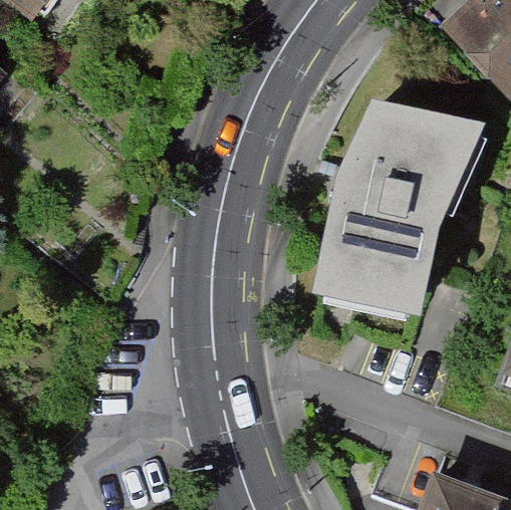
[(24,0),(38,9),(44,0),(24,0)]
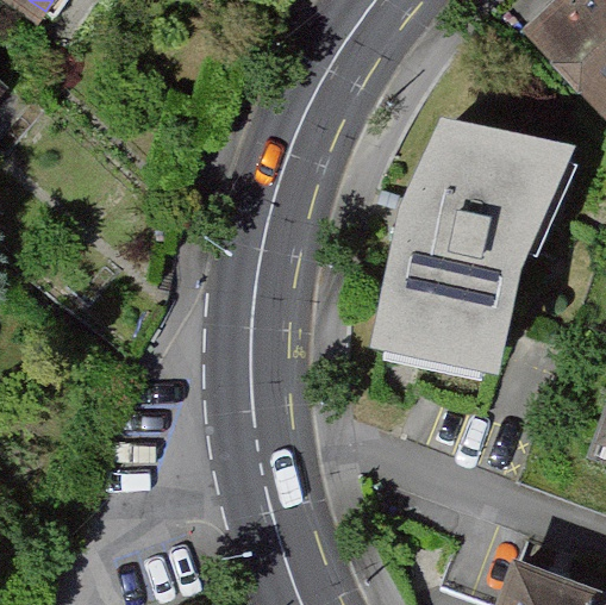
[(555,0),(528,25),(605,106),(605,0),(555,0)]
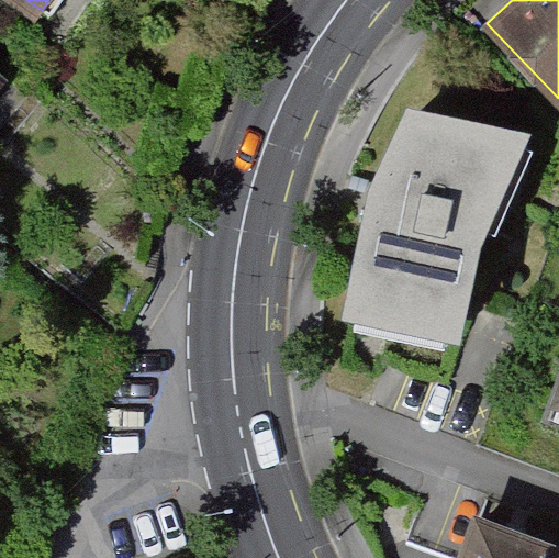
[(535,134),(406,105),(367,190),(338,322),(460,344),(474,274),(501,200),(535,134)]
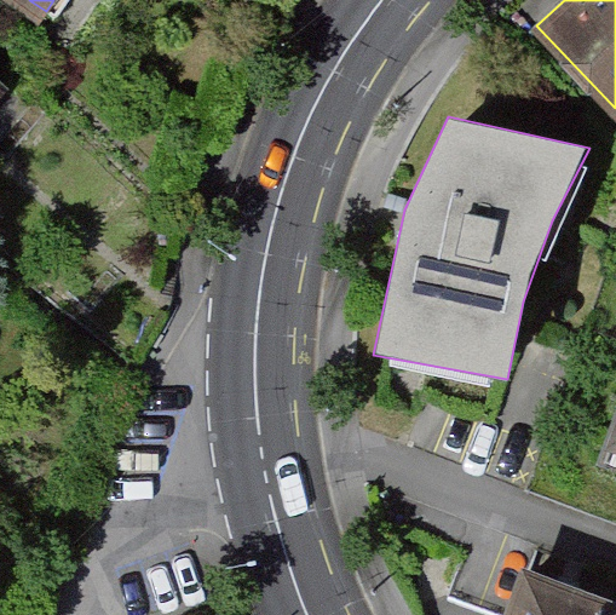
[(615,602),(528,570),(511,614),(615,614),(615,602)]
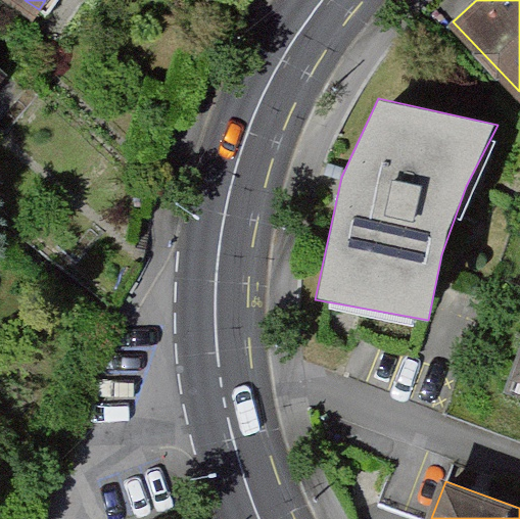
All buildings are outlined.
